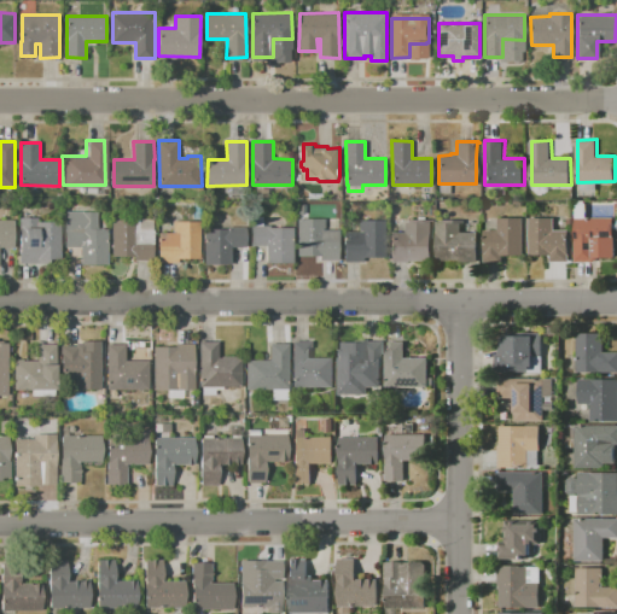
[(109,228),(109,264),(81,264),(81,246),(67,246),(67,211),(98,211),(98,228),(109,228)]
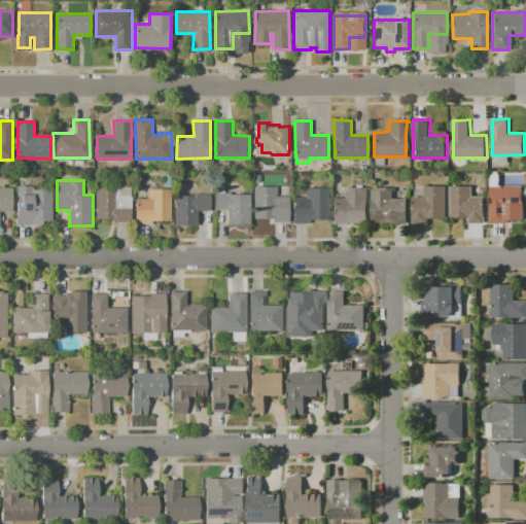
[(53,188),(53,220),(34,220),(34,223),(18,223),(18,185),(33,185),(33,188),(53,188)]
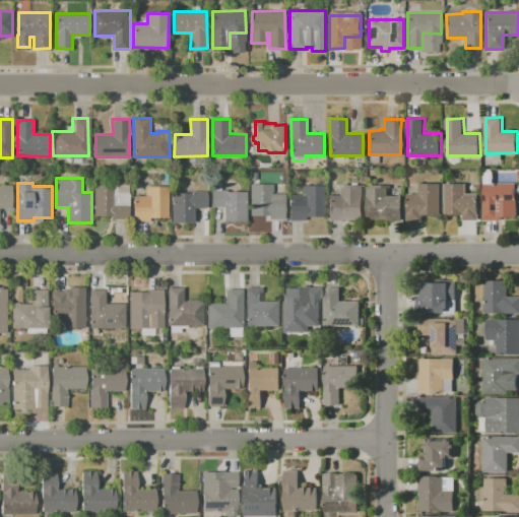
[(251,184),(273,183),(273,193),(285,193),(286,218),(270,218),(270,214),(251,215),(251,184)]
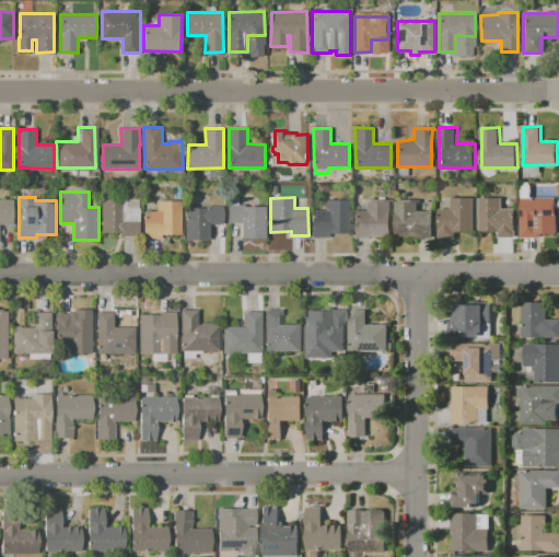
[(476,197),(476,231),(456,231),(456,238),(440,236),(440,229),(440,208),(453,208),(453,197),(476,197)]
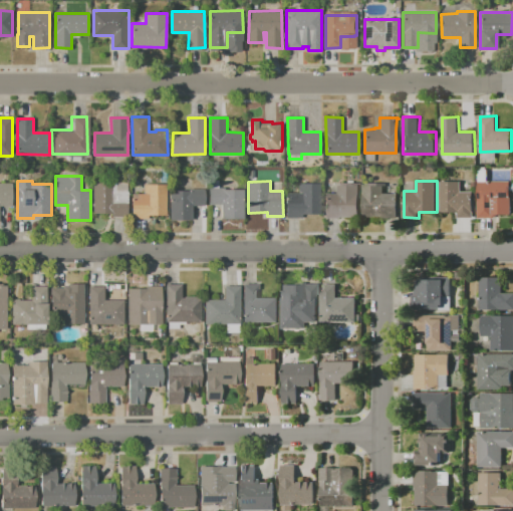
[(441,181),(462,181),(462,191),(474,191),(474,217),(459,217),(459,211),(441,211),(441,181)]
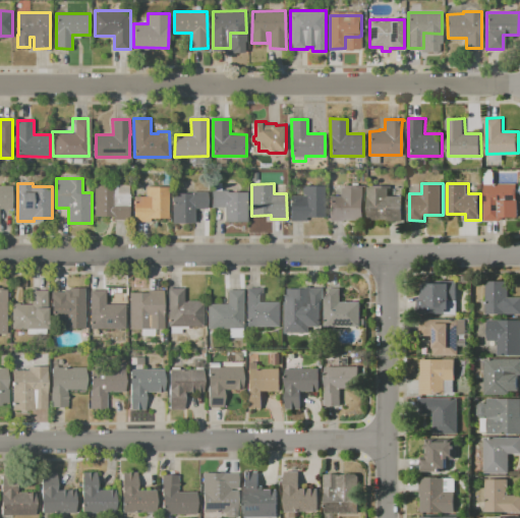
[(486,183),(519,183),(519,184),(519,216),(506,216),(506,218),(503,218),(503,220),(486,220),(486,183)]
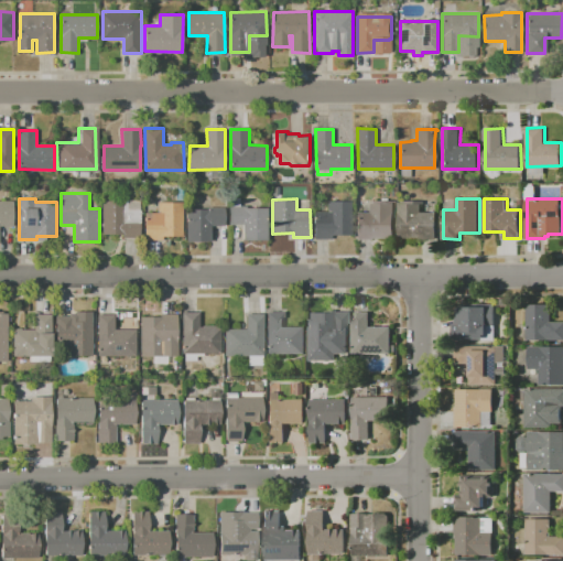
[(105,200),(141,200),(140,237),(123,237),(123,234),(105,234),(103,234),(104,200),(105,200)]
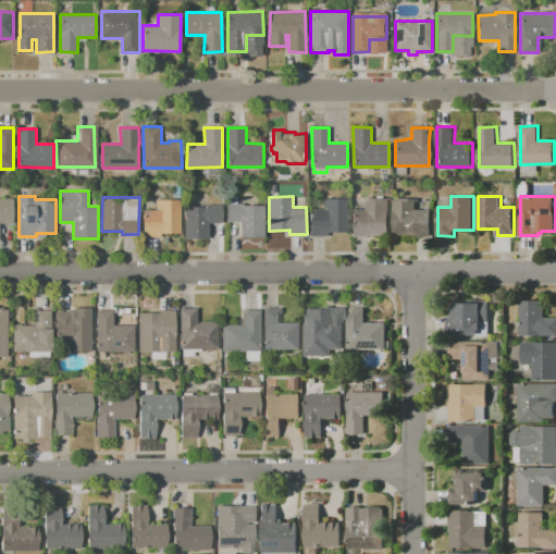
[(432,209),(432,235),(394,235),(395,197),(417,198),(417,209),(432,209)]
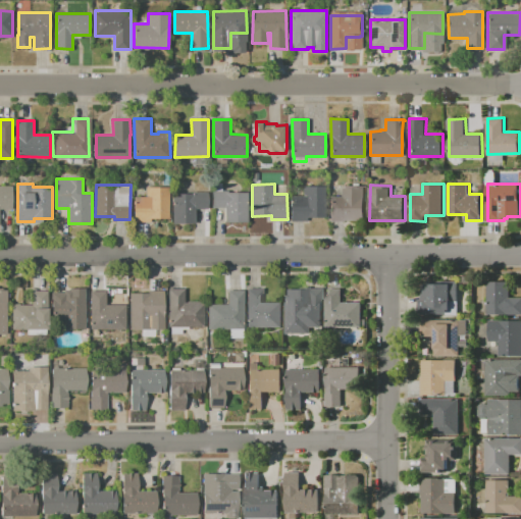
[(0,186),(12,186),(13,208),(0,208),(0,223),(0,186)]
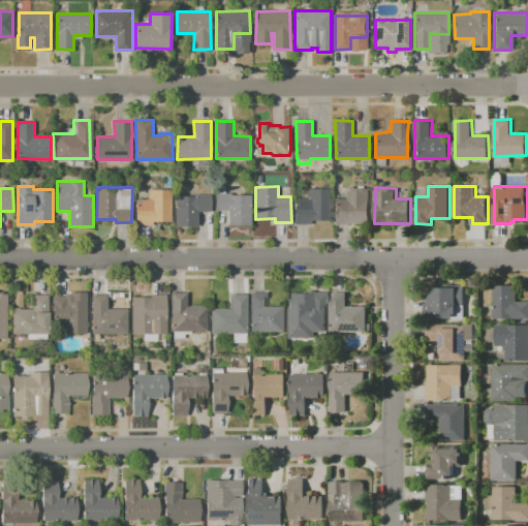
[(330,188),(331,219),(311,220),(311,223),(297,223),(296,198),(309,198),(309,195),(308,195),(308,188),(330,188)]
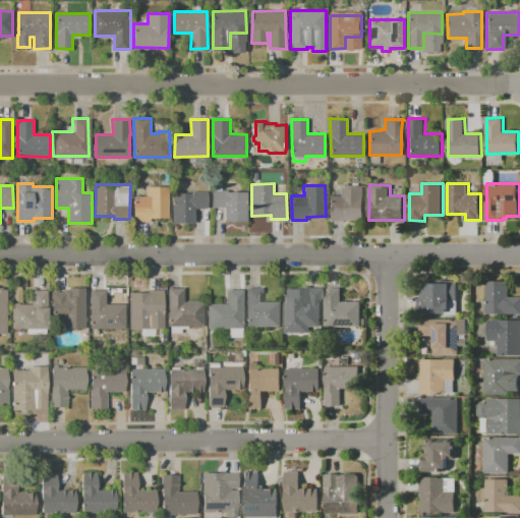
[(365,185),(365,219),(347,219),(347,220),(331,220),(331,195),(344,195),(344,185),(365,185)]
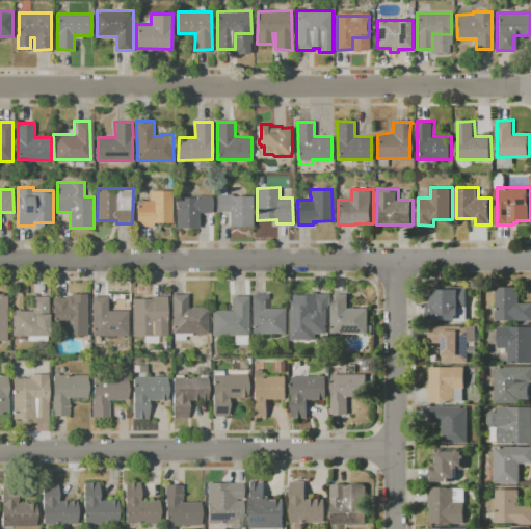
[(173,190),(173,222),(154,222),(154,226),(137,226),(137,201),(150,201),(150,190),(173,190)]
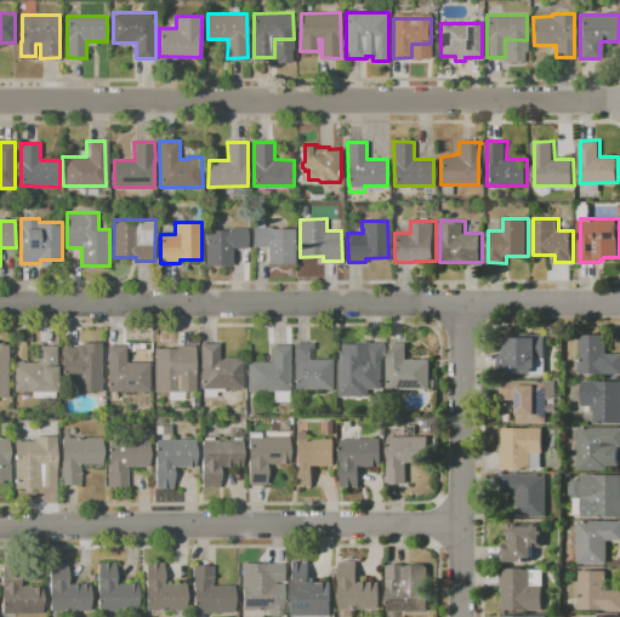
[(295,228),(295,264),(269,264),(269,246),(254,246),(254,226),(272,226),(272,228),(295,228)]
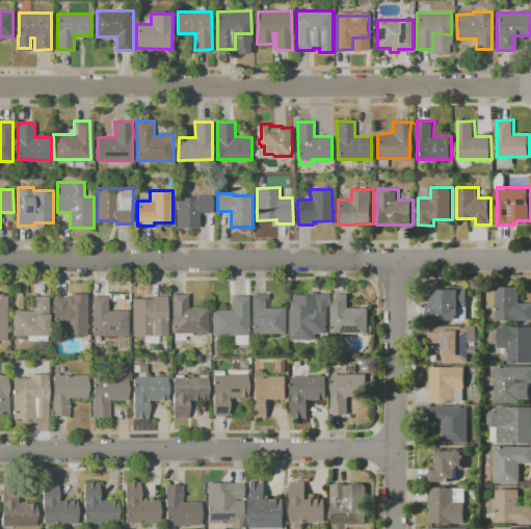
[(213,195),(213,212),(200,212),(200,228),(177,228),(177,196),(196,196),(196,194),(213,195)]
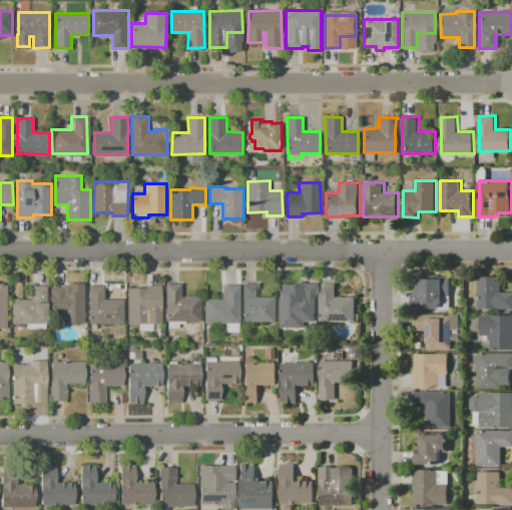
[(451,276),(452,309),(413,307),(414,294),(415,294),(416,279),(420,280),(420,275),(451,276)]
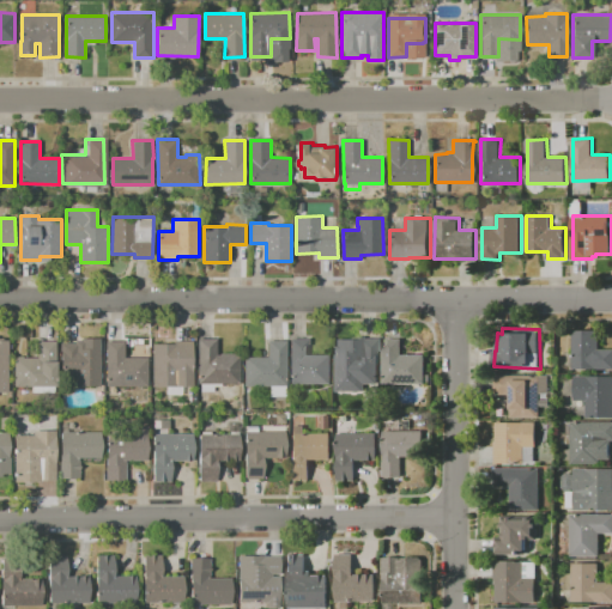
[(574,329),(600,329),(600,348),(611,348),(611,367),(574,367),(574,329)]
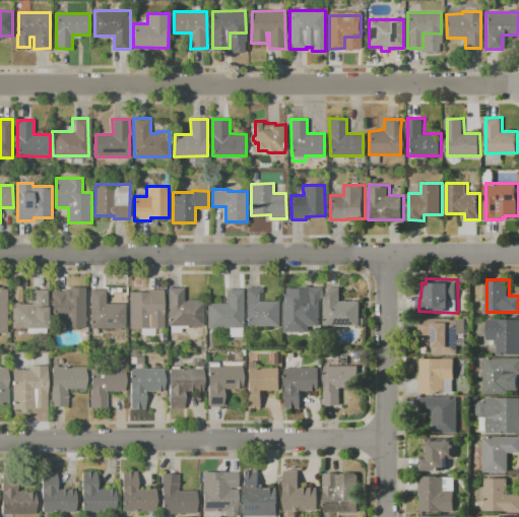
[(310,331),(285,331),(285,287),(299,287),(299,285),(302,285),(302,284),(309,284),(309,286),(321,286),(321,324),(311,325),(310,331)]
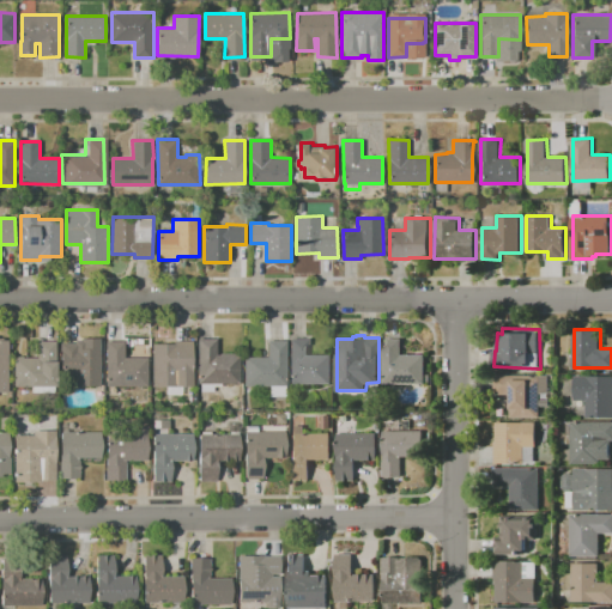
[(101,338),(101,385),(77,385),(77,373),(62,373),(62,342),(77,342),(77,340),(83,340),(83,338),(101,338)]
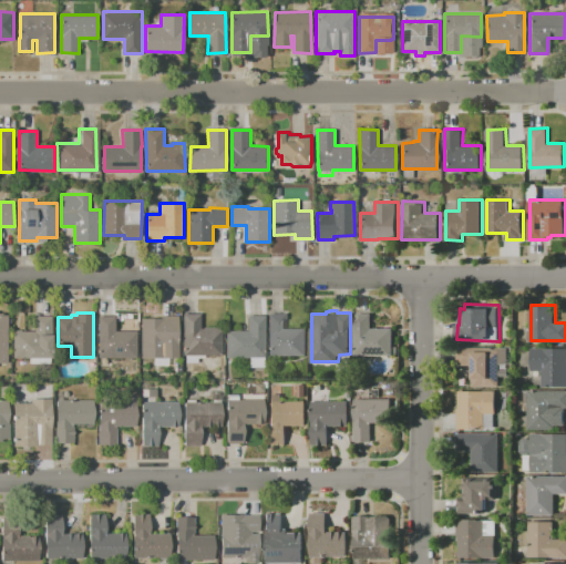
[(269,355),(269,313),(287,313),(286,328),(308,328),(308,355),(269,355)]
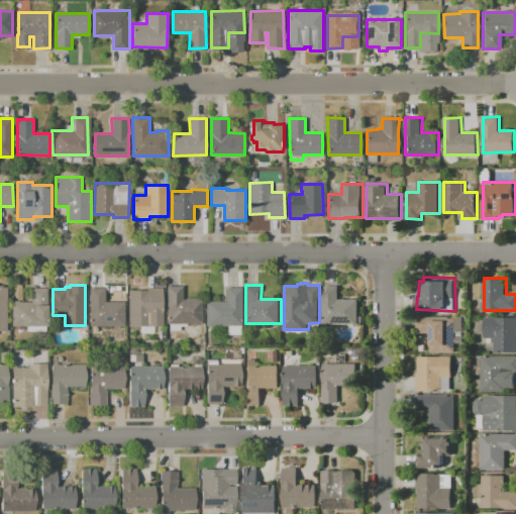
[(358,299),(358,322),(323,322),(323,285),(339,285),(339,298),(358,299)]
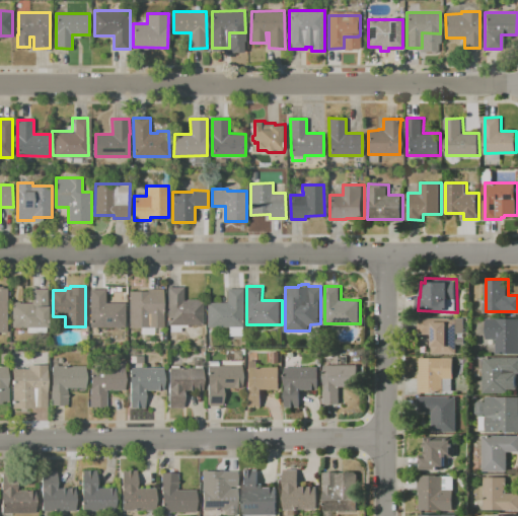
[(168,324),(168,287),(183,287),(183,300),(187,300),(187,299),(203,299),(204,324),(168,324)]
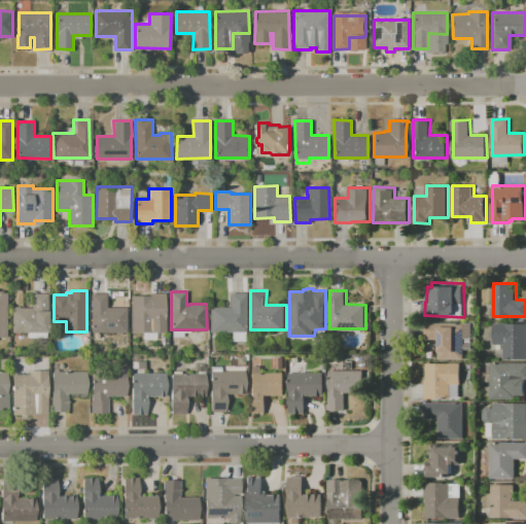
[(100,332),(92,332),(92,293),(100,293),(107,292),(108,307),(128,307),(128,332),(100,332)]
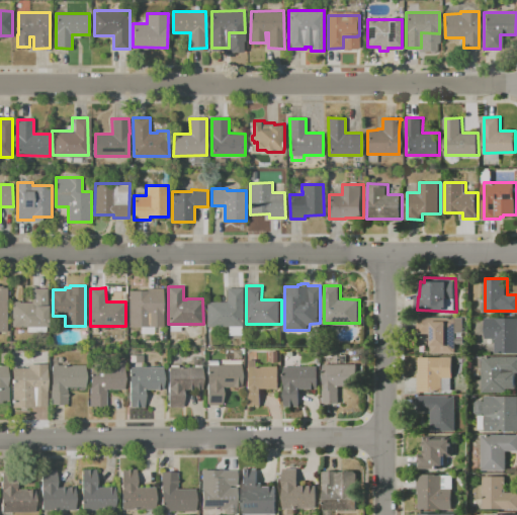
[(130,326),(130,290),(148,290),(148,287),(163,287),(164,326),(130,326)]
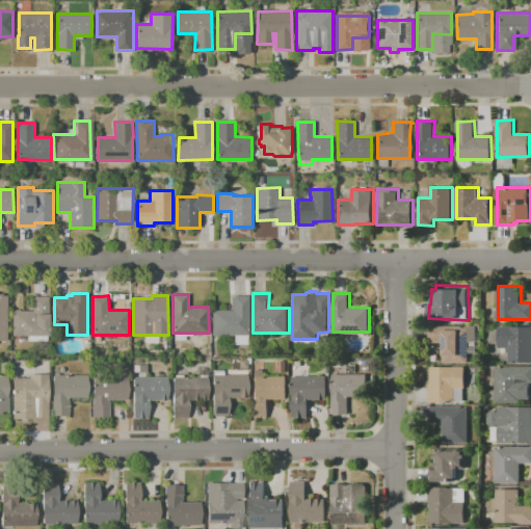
[(213,335),(213,310),(233,310),(233,295),(248,295),(248,335),(213,335)]
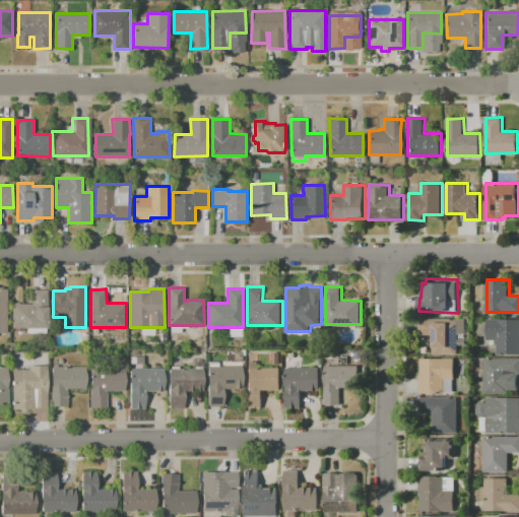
[(12,328),(12,303),(31,303),(31,289),(48,289),(48,327),(12,328)]
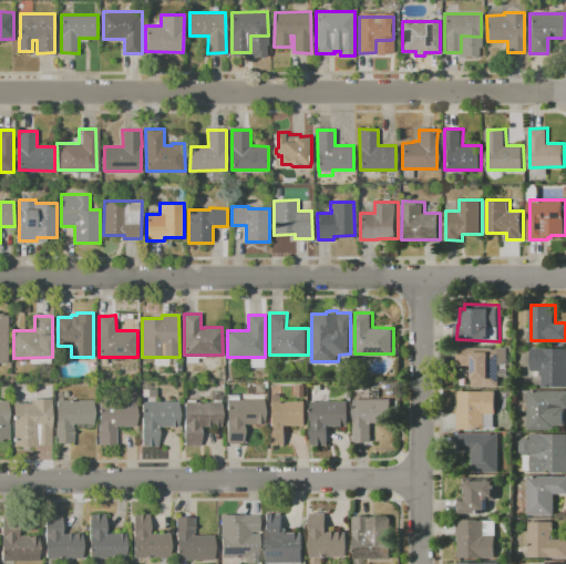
[(459,365),(459,347),(508,347),(508,362),(500,362),(500,386),(473,386),(473,363),(459,365)]
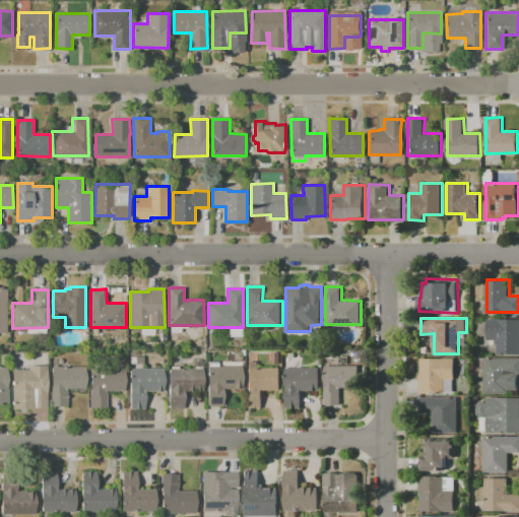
[(489,338),(489,318),(518,318),(518,353),(498,353),(499,339),(489,338)]
